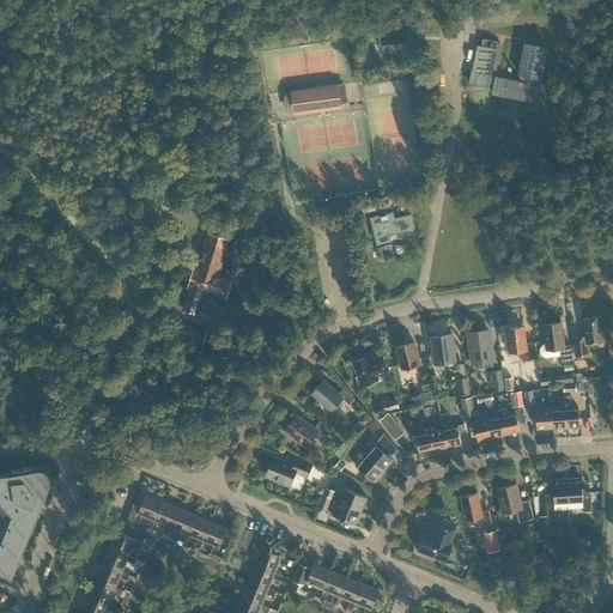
[(408,31),(378,37),(381,47),(411,42),(408,31)]
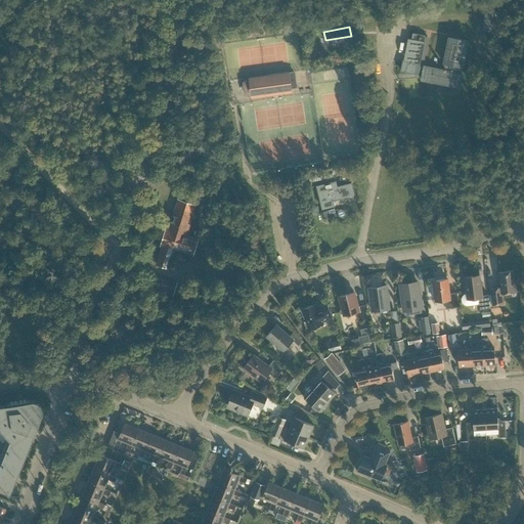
[(403,60),(401,71),(418,74),(418,73),(422,74),(421,80),(460,88),(462,74),(460,74),(462,67),(463,67),(468,41),(448,38),(443,63),(445,63),(443,71),(424,67),(424,68),(419,67),(421,59),(425,60),(429,38),(426,38),(426,36),(412,34),(411,40),(408,39),(404,61),(403,60)]
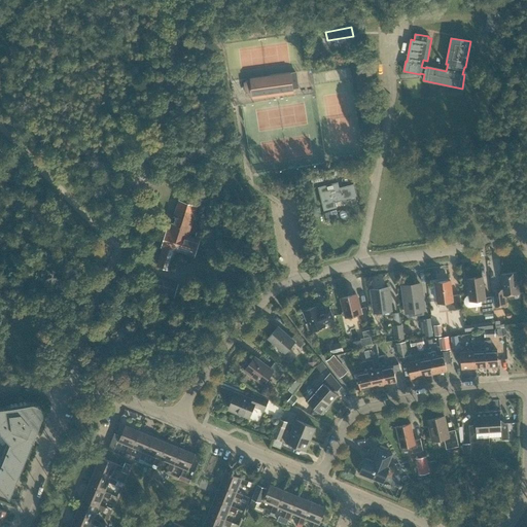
[(290,73),(250,78),(252,95),(292,90),(290,73)]
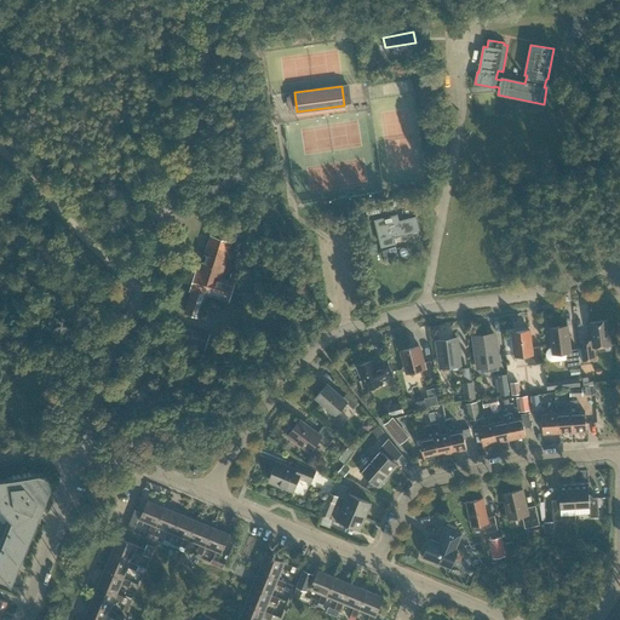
[(382,213),(380,204),(366,206),(367,216),(382,213)]
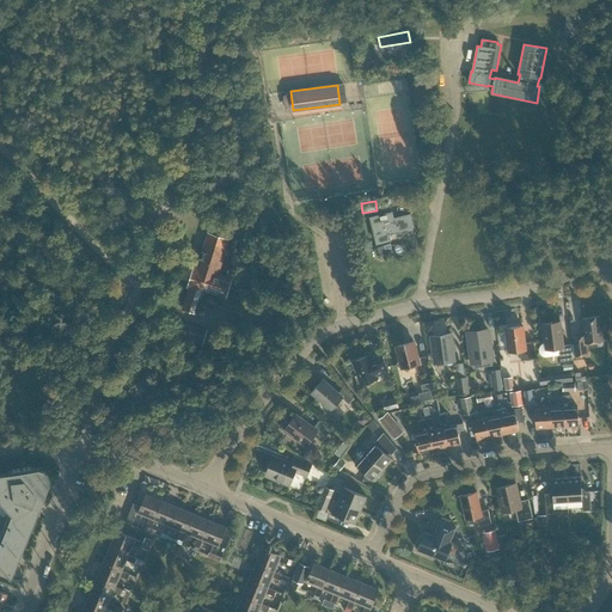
[(377,244),(390,240),(389,234),(415,227),(411,214),(393,219),(391,213),(369,218),(377,244)]
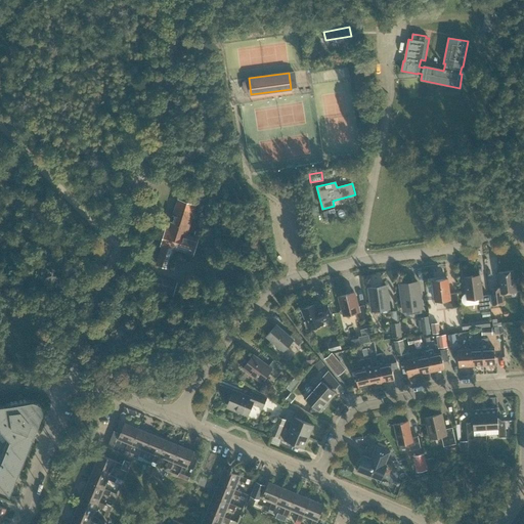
[(168,268),(172,253),(173,253),(176,251),(177,251),(192,255),(198,239),(186,235),(195,205),(178,200),(173,215),(176,216),(174,223),(171,222),(169,230),(166,229),(161,246),(163,246),(157,264),(168,268)]
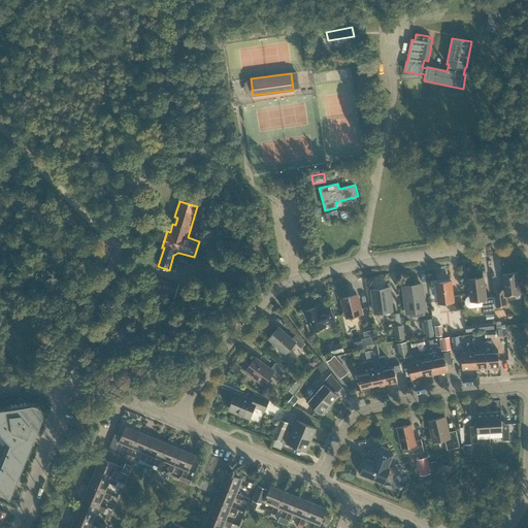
[(336,210),(325,212),(327,221),(338,218),(336,210)]
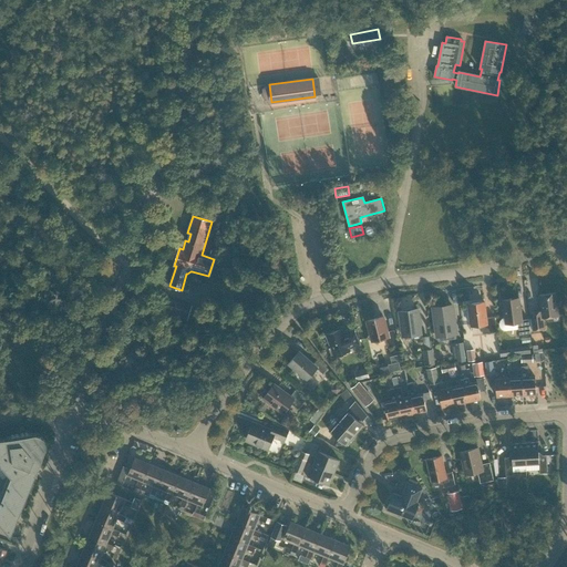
[(556,292),(539,295),(540,311),(531,312),(533,330),(544,329),(543,318),(558,316),(556,292)]
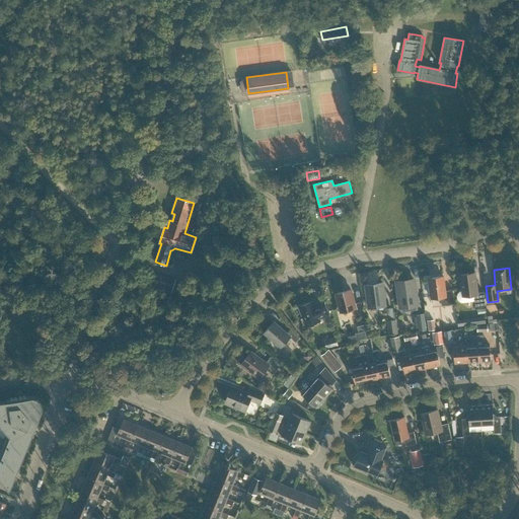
[(460,275),(462,291),(461,292),(459,292),(458,293),(458,295),(457,296),(457,297),(457,299),(458,300),(459,301),(460,302),(461,302),(462,303),(463,303),(474,301),(475,307),(486,306),(484,292),(477,293),(475,273),(460,275)]
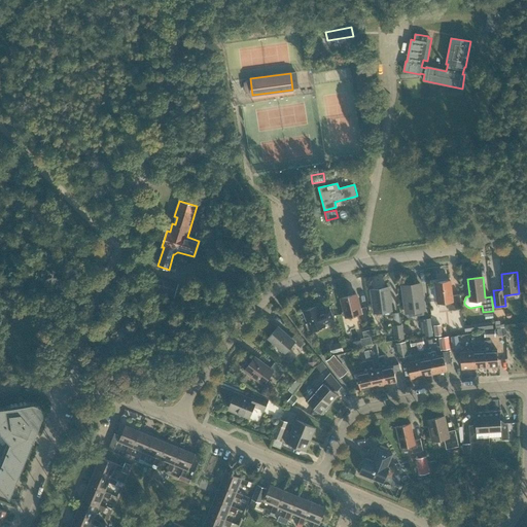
[(157,279),(153,292),(174,300),(178,286),(157,279)]
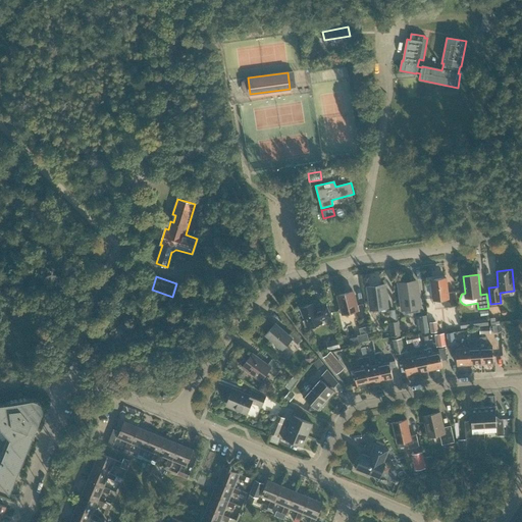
[(447,278),(431,280),(433,301),(444,299),(445,307),(457,306),(456,292),(448,293),(447,278)]
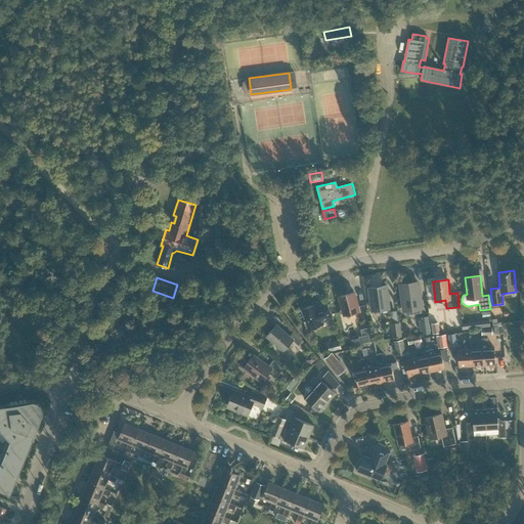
[(422,308),(418,284),(400,286),(404,310),(405,310),(405,315),(422,313),(421,308),(422,308)]
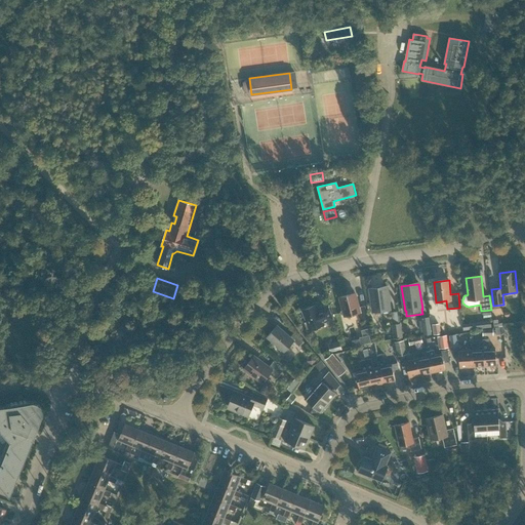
[(390,310),(387,288),(370,290),(372,312),(382,311),(384,315),(390,314),(389,310),(390,310)]
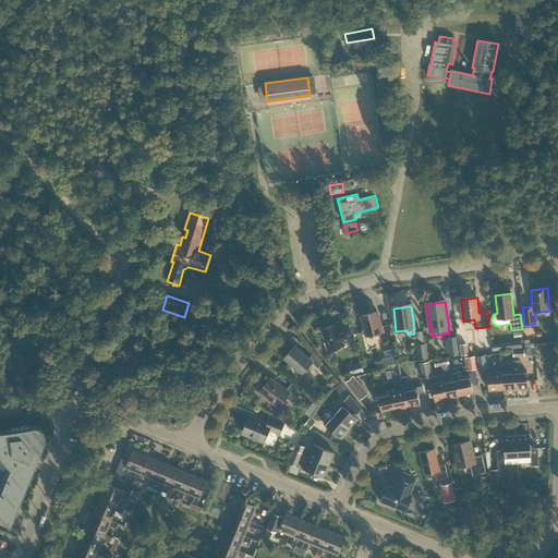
[(381,327),(377,312),(361,316),(363,326),(365,327),(361,332),(372,339),(374,335),(379,332),(381,341),(391,339),(388,325),(381,327)]
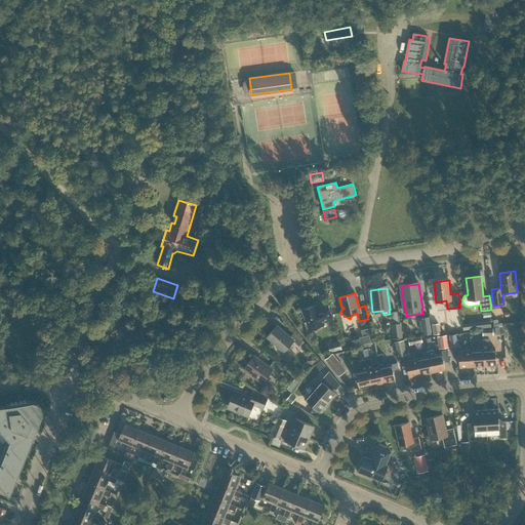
[(319,312),(316,305),(301,311),(306,320),(304,321),(308,331),(317,327),(319,328),(322,327),(322,325),(324,325),(323,323),(332,319),(328,309),(319,312)]
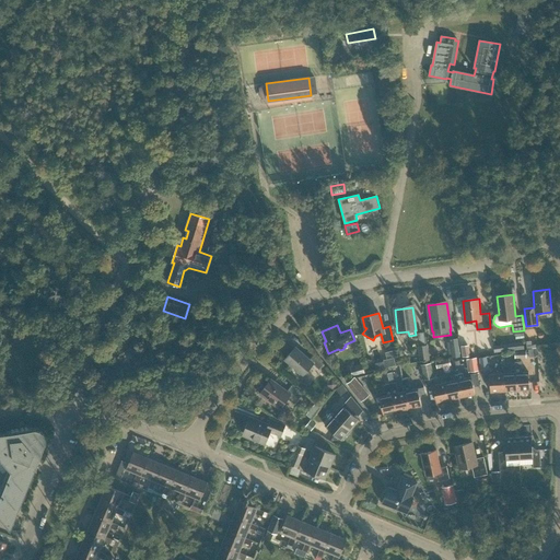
[(461,358),(458,343),(451,345),(452,359),(461,358)]
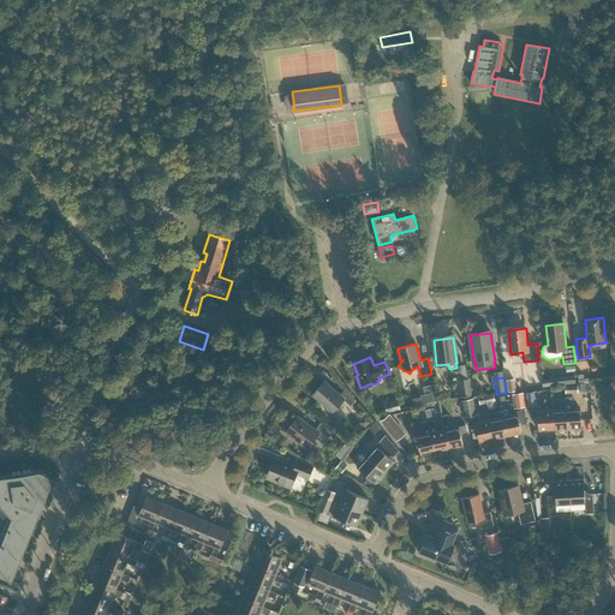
[(469,378),(460,380),(463,396),(471,395),(469,378)]
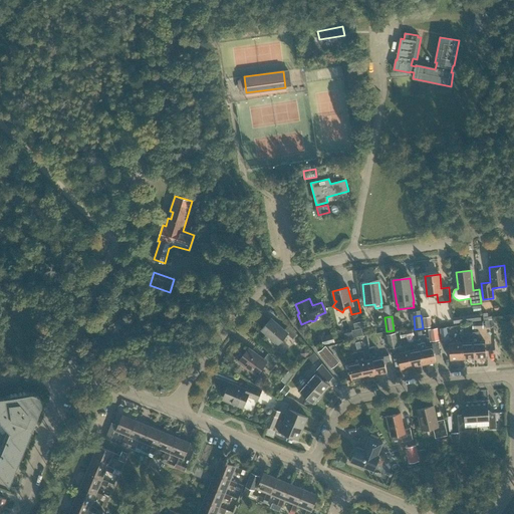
[(432,327),(431,316),(424,317),(425,328),(432,327)]
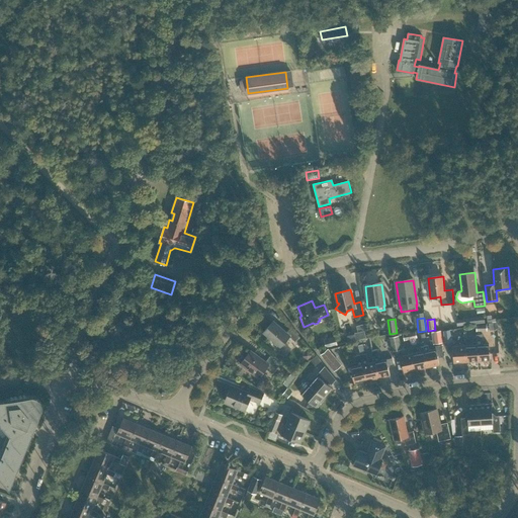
[(497,322),(489,323),(489,330),(497,330),(497,322)]
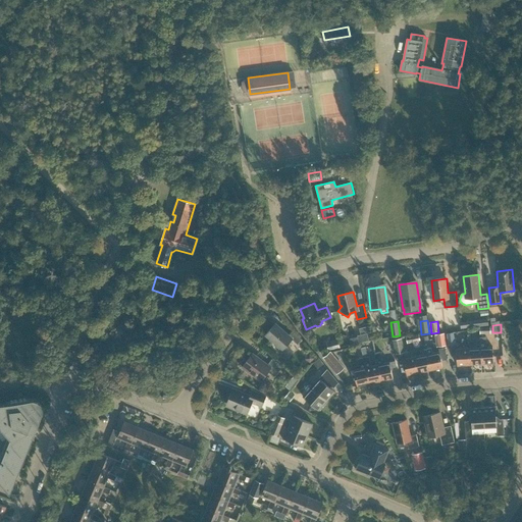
[(289,335),(276,325),(266,336),(273,342),(276,342),(276,350),(288,349),(288,344),(292,340),(298,344),(302,338),(293,331),(289,335)]
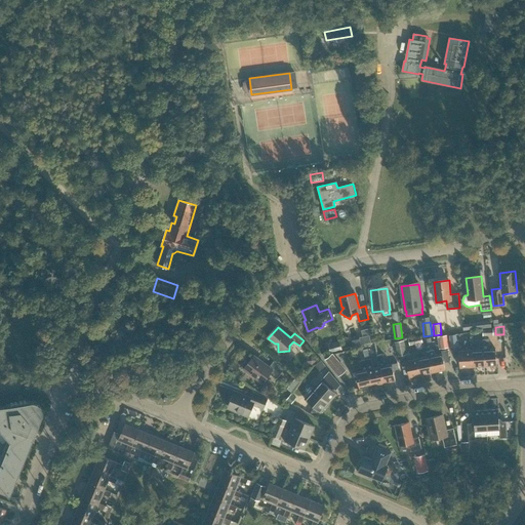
[(458,348),(456,335),(449,335),(451,349),(458,348)]
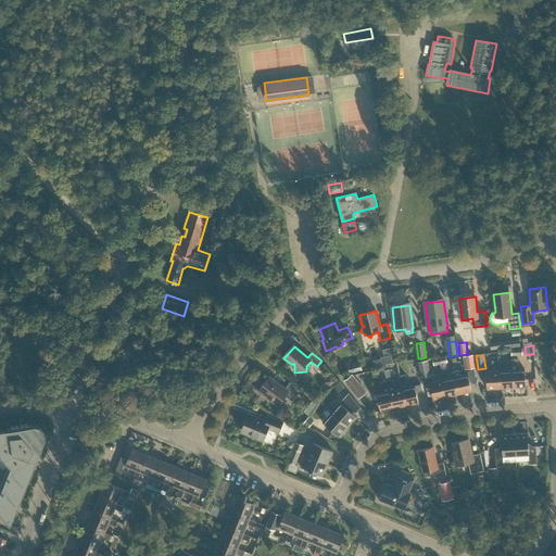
[(476,368),(474,356),(465,357),(467,369),(476,368)]
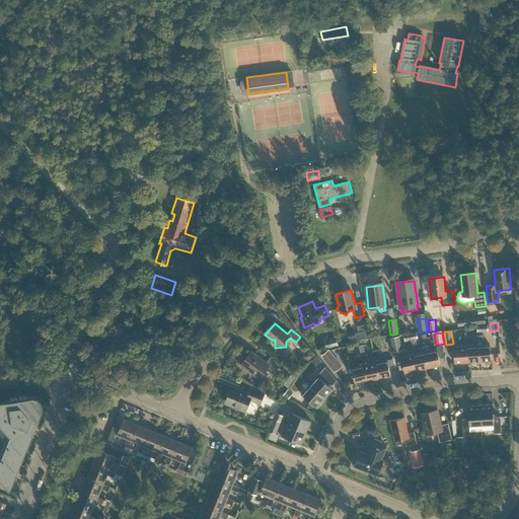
[(476,336),(478,362),(491,361),(490,345),(484,346),(484,336),(476,336)]
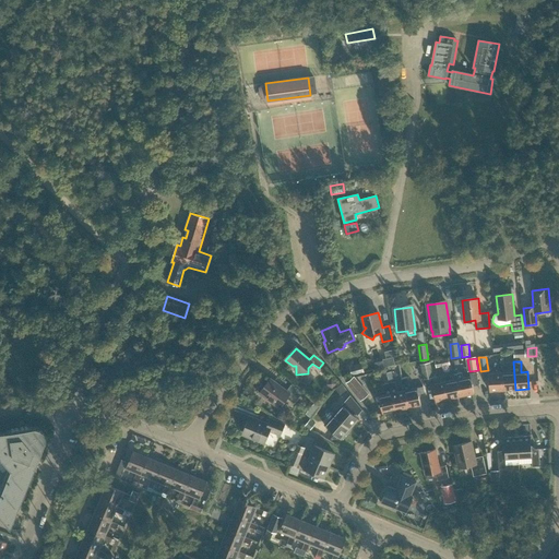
[(364,372),(361,363),(354,365),(357,375),(364,372)]
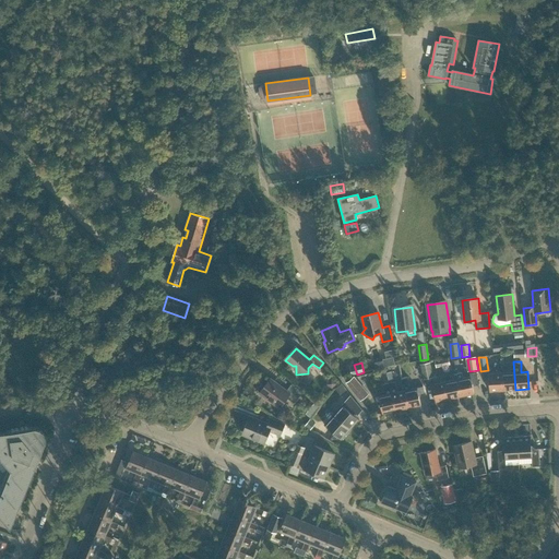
[(433,378),(430,363),(420,365),(424,380),(433,378)]
